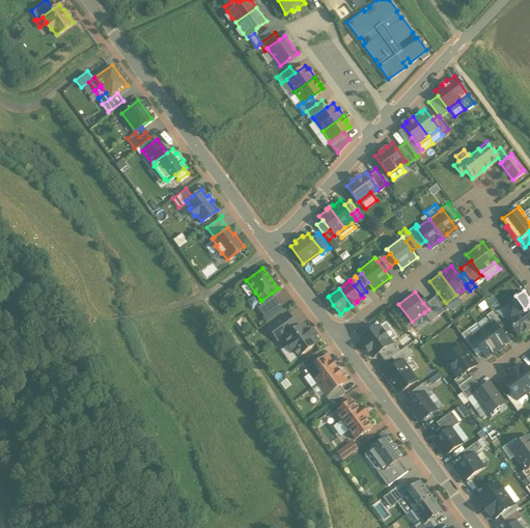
[(255,304),(260,300),(255,293),(245,300),(251,307),(255,304)]
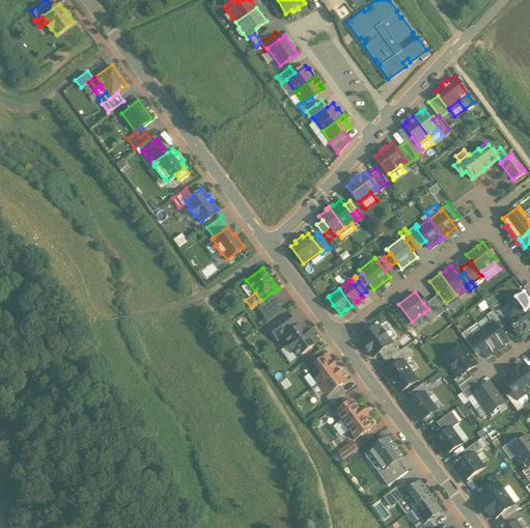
[(272,293),(261,301),(260,300),(255,304),(262,314),(279,303),(272,293)]
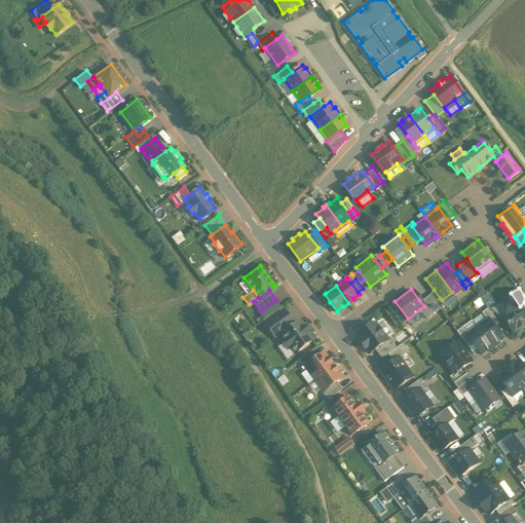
[(428,294),(435,302),(440,298),(434,290),(428,293),(428,294)]
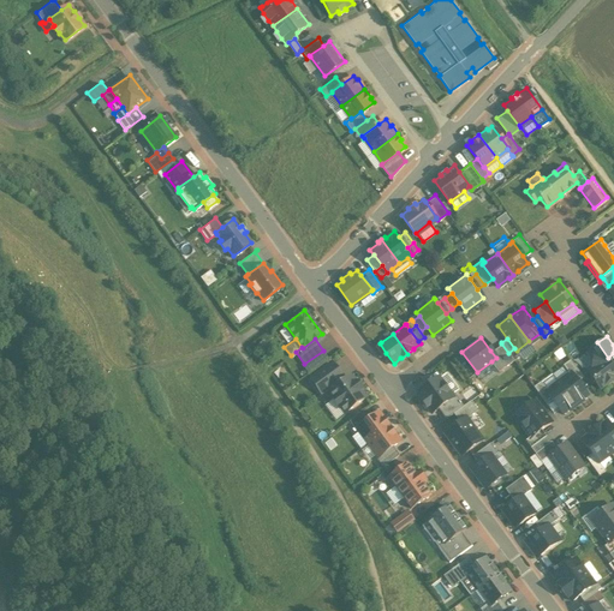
[(386,353),(380,343),(381,342),(380,341),(374,345),(382,355),(386,353)]
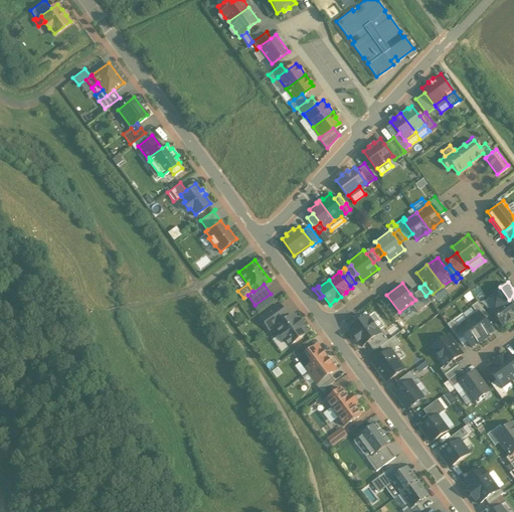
[(496,300),(496,307),(492,310),(501,323),(513,314),(513,306),(509,300),(500,287),(492,293),(496,300)]
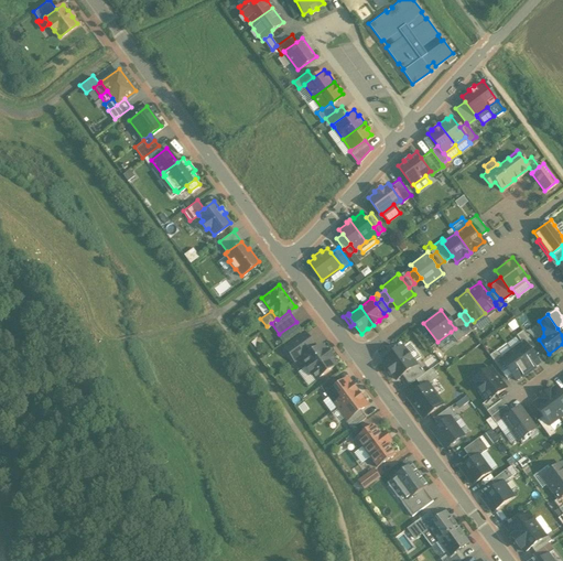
[(450,322),(455,328),(451,332),(456,341),(471,330),(466,324),(459,315),(450,322)]
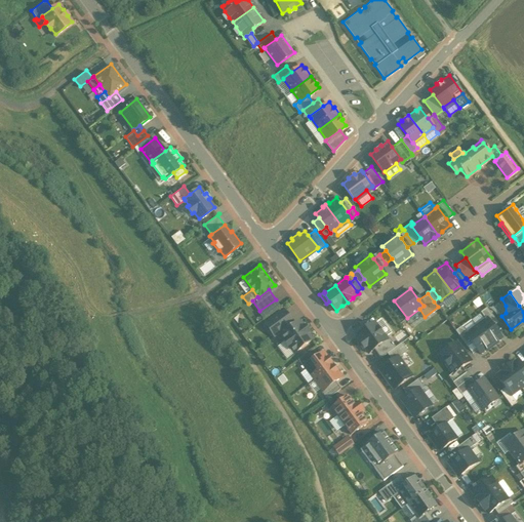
[(434,302),(438,307),(443,303),(441,299),(439,297),(434,302)]
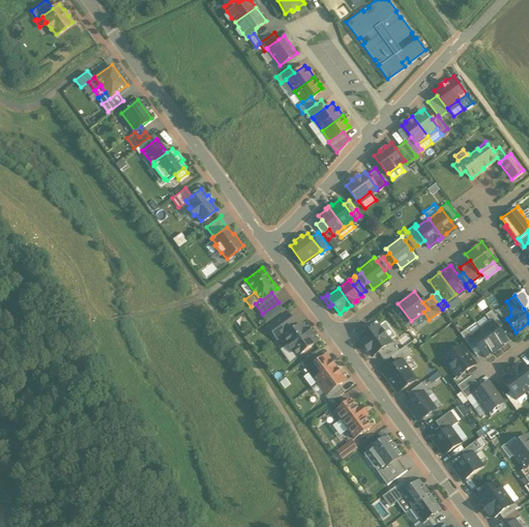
[(485,314),(490,321),(491,320),(497,327),(501,323),(491,309),(485,314)]
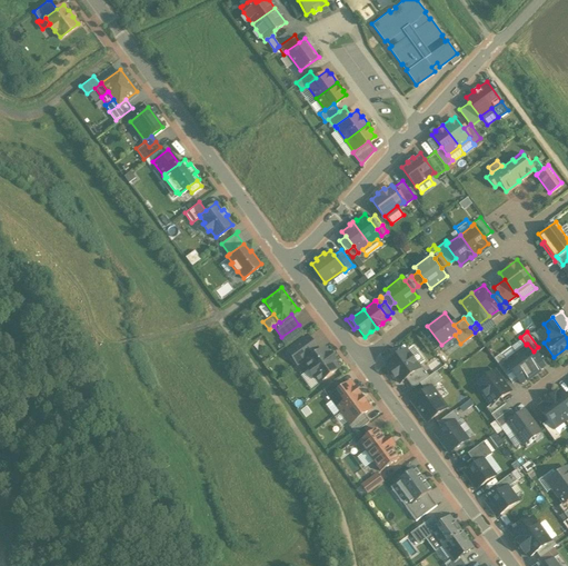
[(307,335),(287,350),(297,363),(305,357),(307,359),(317,351),(316,348),(317,348),(307,335)]
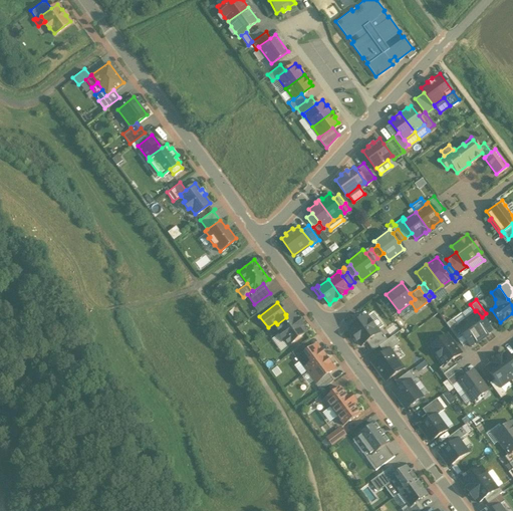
[(365,315),(375,328),(378,326),(383,322),(372,309),(365,315)]
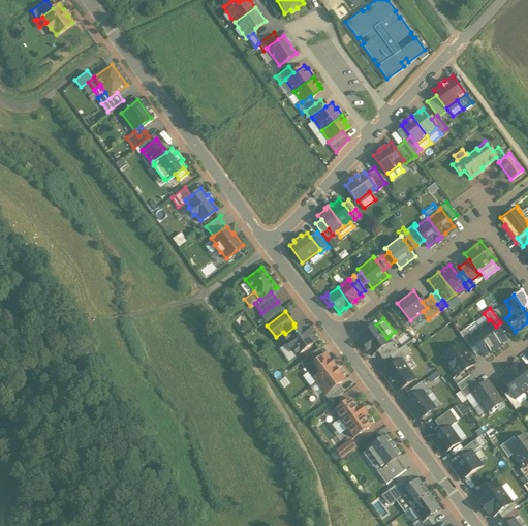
[(489,320),(479,327),(494,347),(497,345),(497,344),(504,339),(496,327),(490,319),(489,320)]
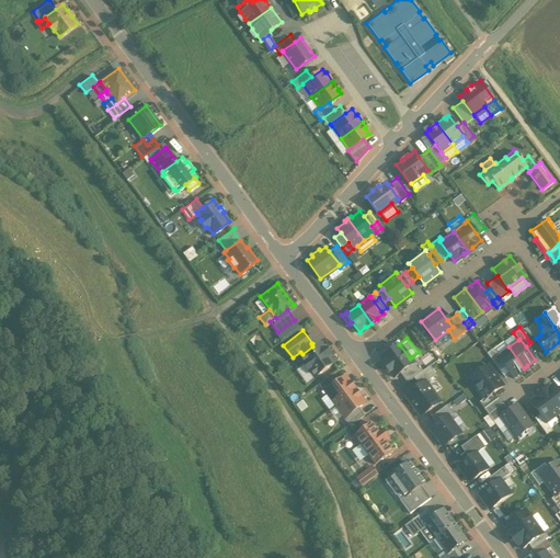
[(303,354),(299,355),(305,362),(303,363),(308,369),(309,368),(313,375),(333,361),(328,355),(330,354),(324,348),(323,349),(319,342),(312,346),(303,354)]
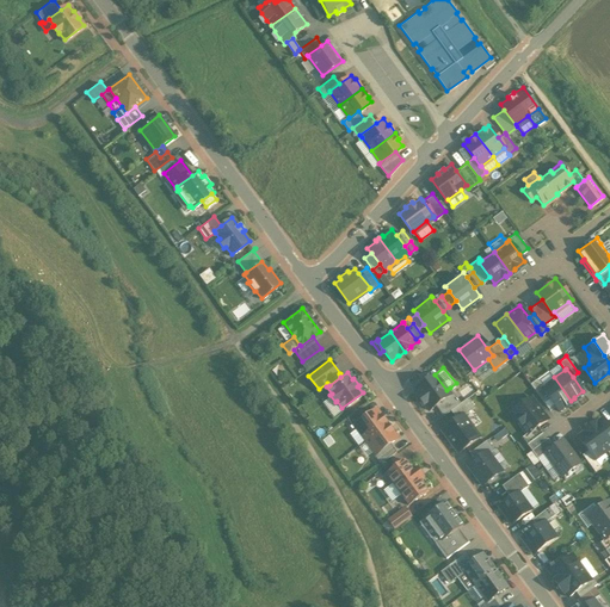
[(435,375),(435,373),(413,389),(419,396),(418,396),(423,403),(423,402),(429,409),(435,404),(449,394),(447,390),(435,375)]
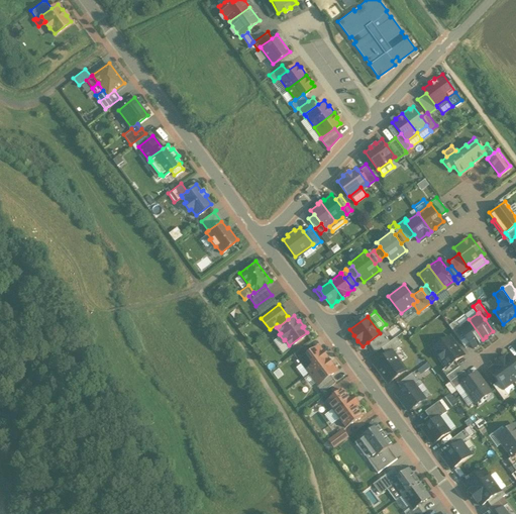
[(483,339),(469,319),(458,326),(457,327),(463,335),(472,346),(480,341),(481,341),(483,339)]
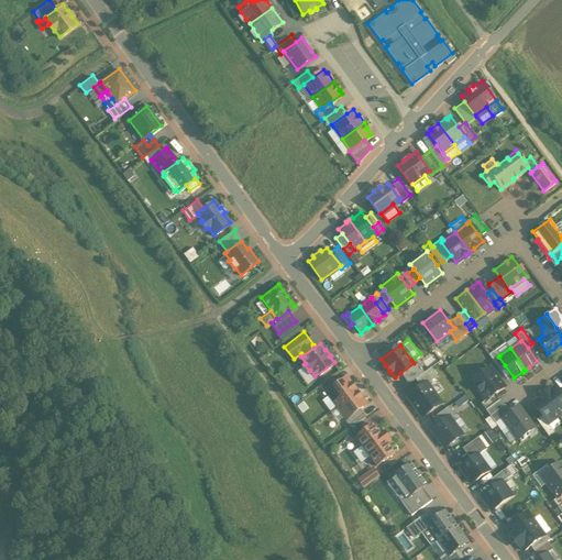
[(499,369),(505,365),(498,357),(499,355),(494,349),(487,353),(499,369)]
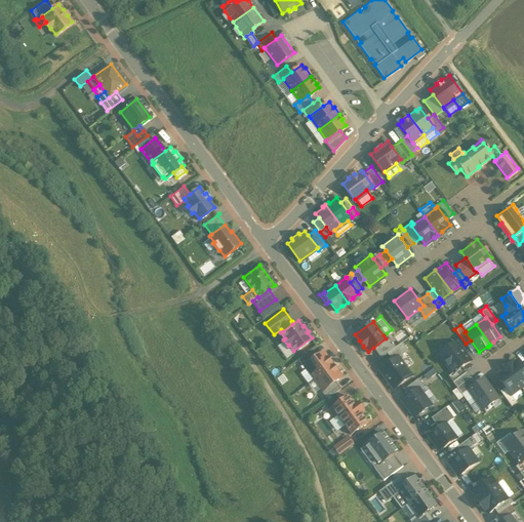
[(386,338),(373,348),(379,357),(387,352),(395,346),(387,333),(384,335),(386,338)]
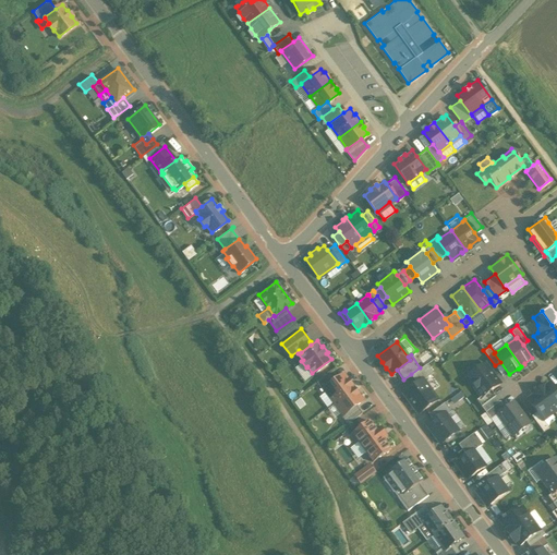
[(303,379),(312,373),(307,366),(306,368),(301,361),(293,366),(303,379)]
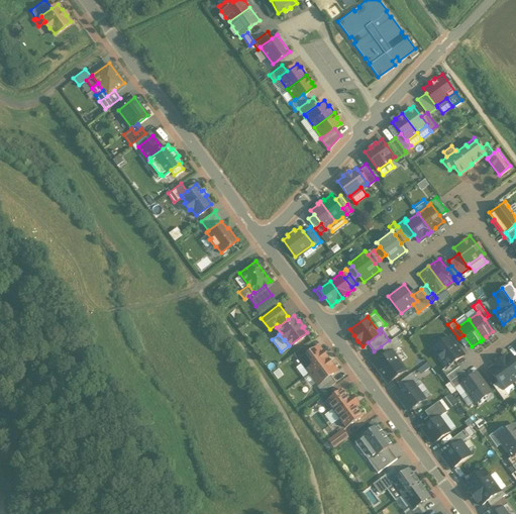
[(389,340),(381,346),(386,353),(391,350),(401,343),(395,335),(389,340)]
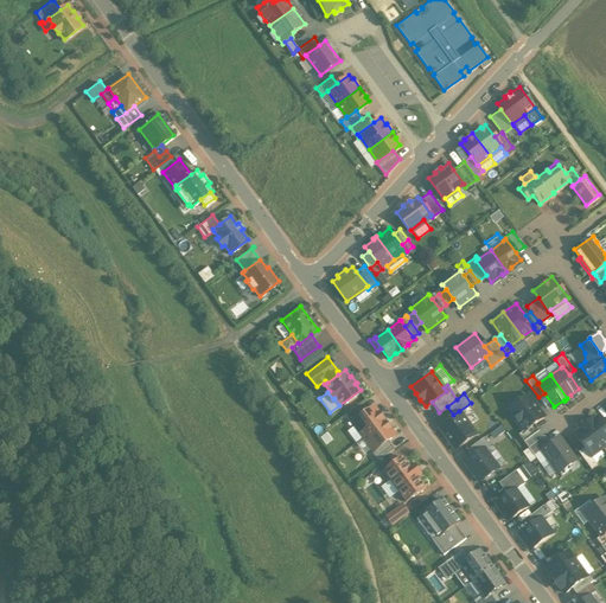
[(543,415),(527,393),(508,408),(523,429),(523,430),(534,422),(543,415)]
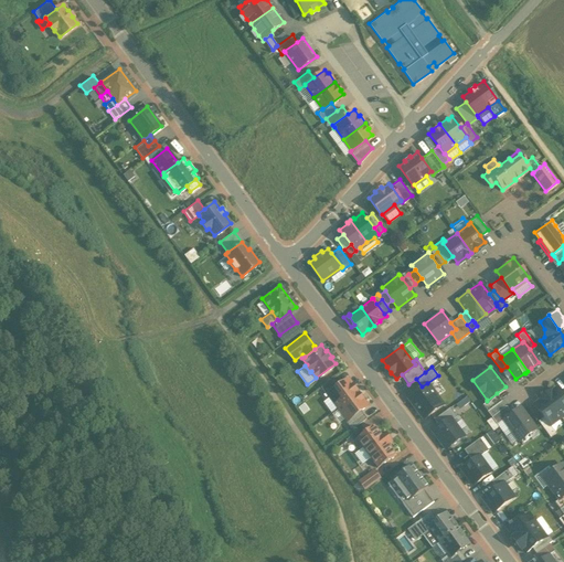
[(334,375),(320,386),(328,396),(329,395),(328,392),(340,383),(334,375)]
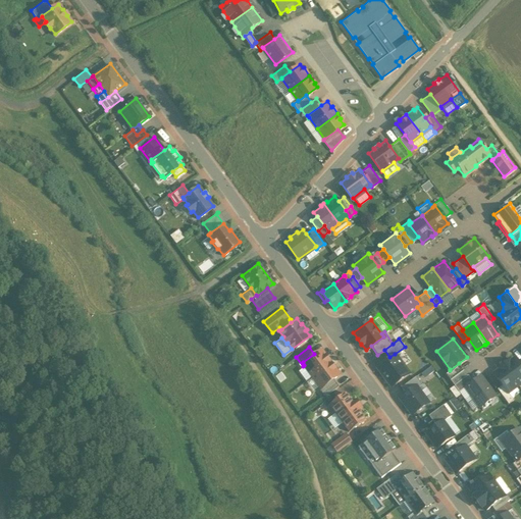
[(314,354),(303,362),(304,365),(311,374),(330,361),(327,357),(327,358),(320,349),(314,354)]
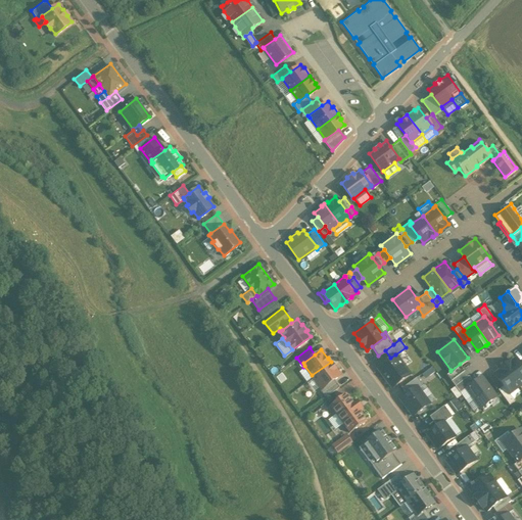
[(390,358),(378,367),(391,386),(410,372),(404,365),(402,365),(395,355),(390,358)]
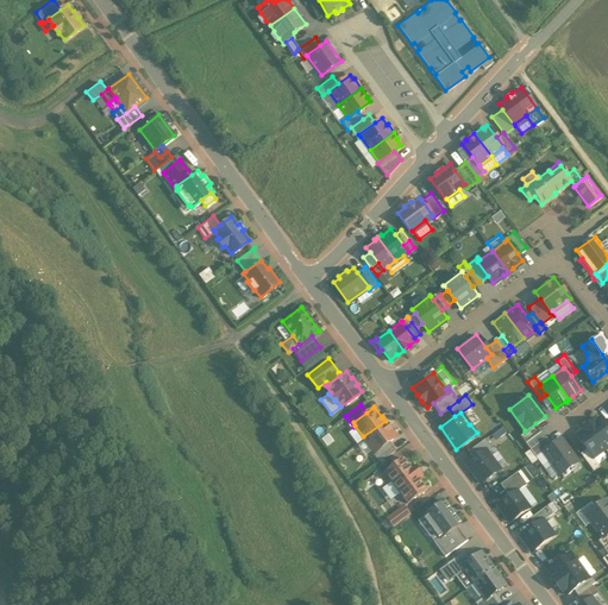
[(593,418),(587,423),(605,447),(607,443),(607,426),(600,415),(594,420),(593,418)]
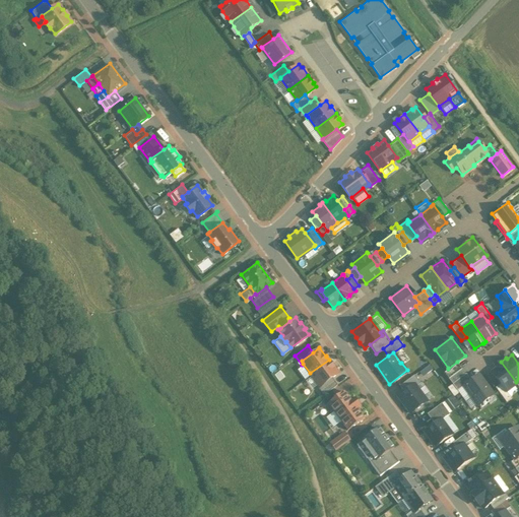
[(329,360),(310,373),(317,383),(319,385),(331,376),(337,372),(330,363),(331,363),(329,360)]
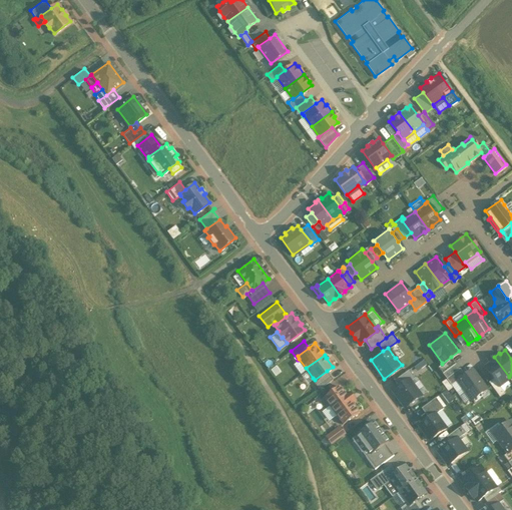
[(414,364),(419,372),(429,365),(423,357),(414,364)]
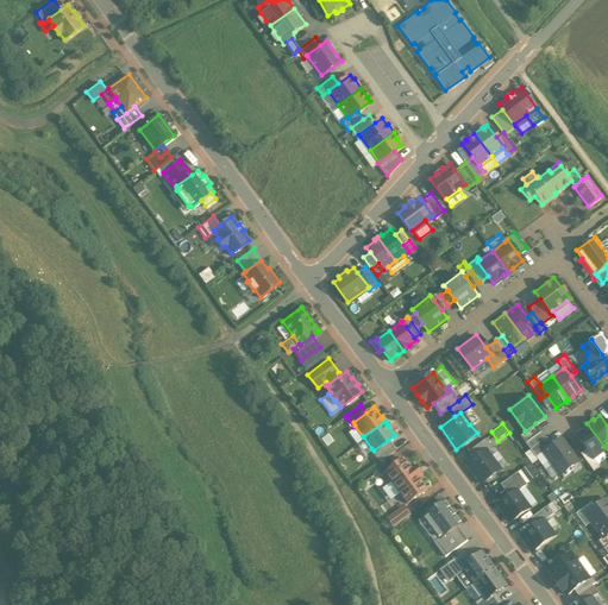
[(519,435),(530,447),(534,443),(544,436),(536,423),(525,432),(525,430),(519,435)]
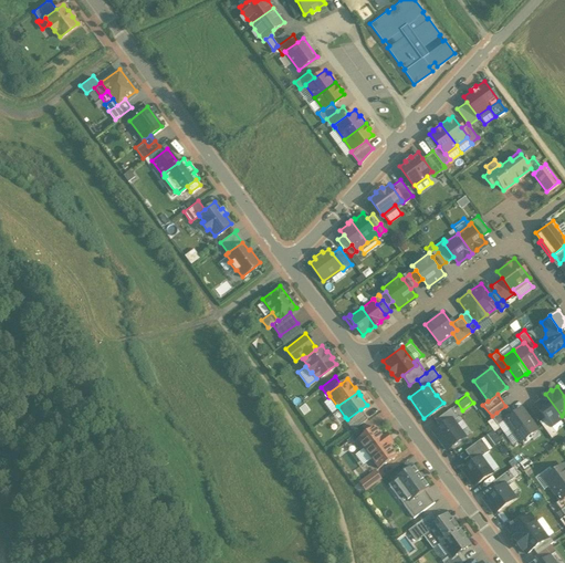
[(562,416),(545,394),(540,397),(540,399),(534,403),(544,416),(550,425),(562,416)]
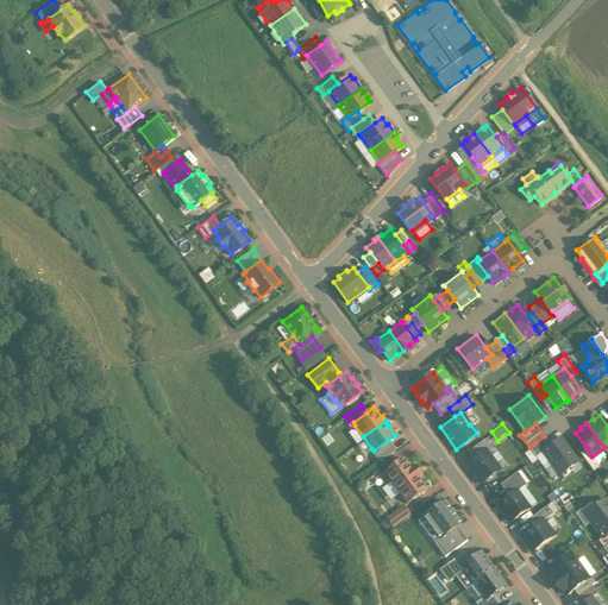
[(544,436),(534,443),(539,452),(543,449),(551,443),(545,435),(544,436)]
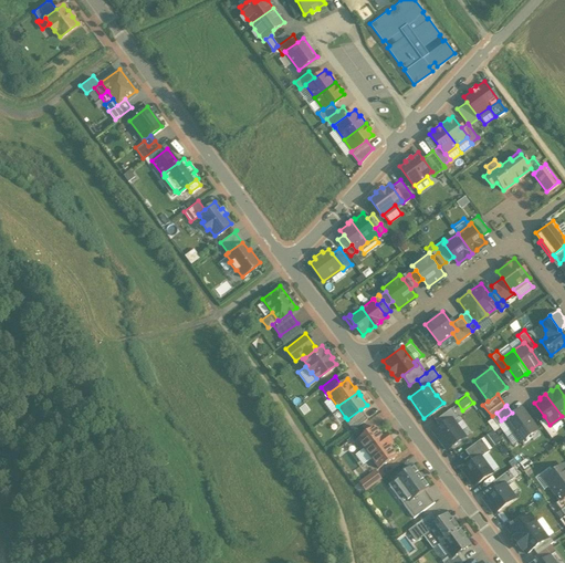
[(512,413),(504,418),(510,426),(519,438),(520,440),(529,434),(536,428),(520,406),(512,413)]
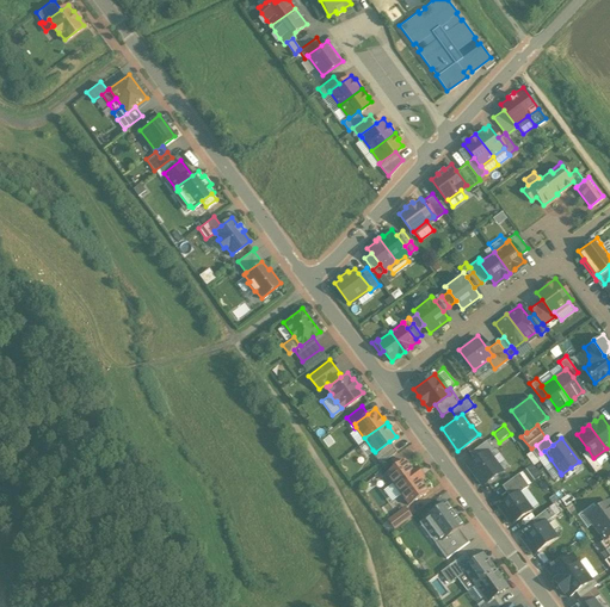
[(474,459),(486,451),(487,453),(493,448),(486,439),(469,451),(474,459)]
